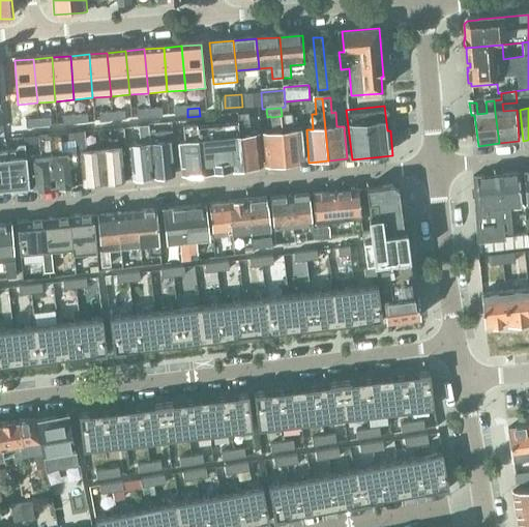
[(187,109),(174,110),(175,118),(187,117),(187,109)]
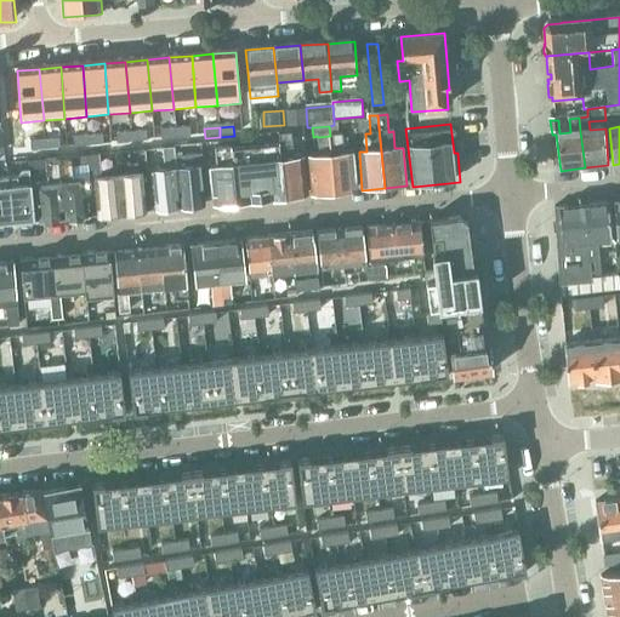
[(191,130),(176,131),(176,141),(191,140),(191,130)]
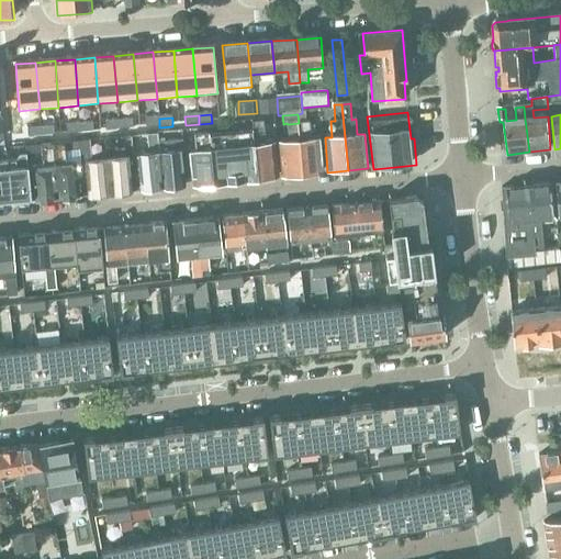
[(159,119),(146,120),(146,129),(159,127),(159,119)]
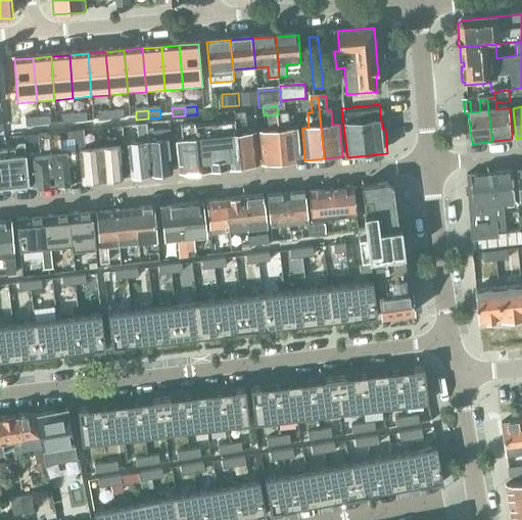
[(124,112),(111,113),(111,122),(124,121),(124,112)]
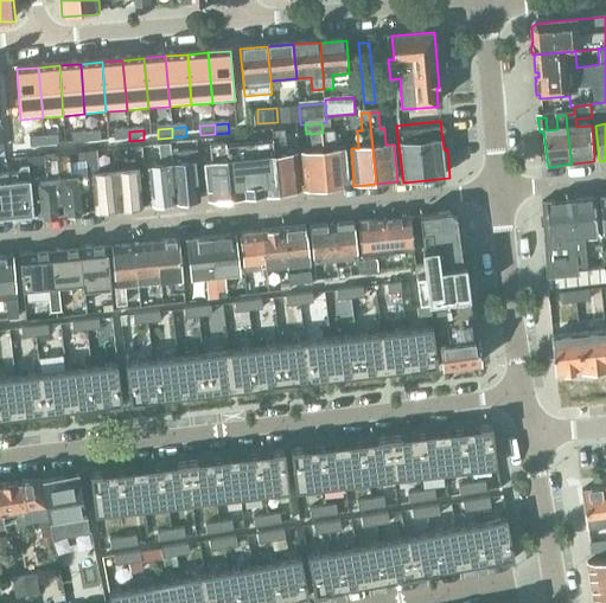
[(129,132),(114,133),(115,143),(129,141),(129,132)]
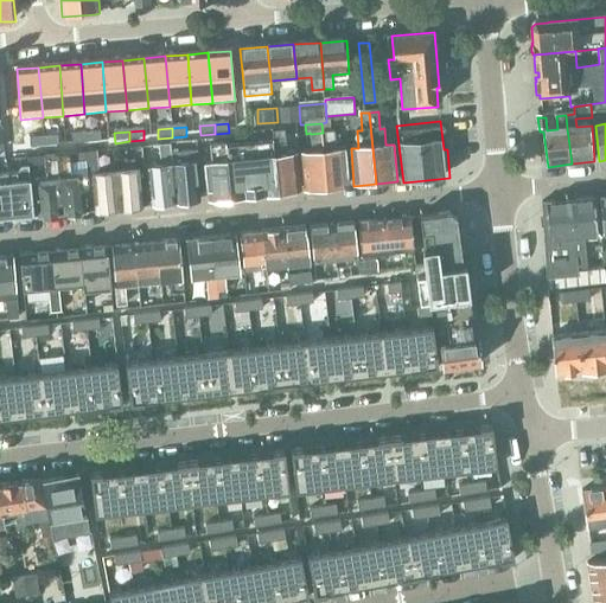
[(346,149),(337,151),(335,132),(324,133),(323,133),(327,190),(349,187),(346,149)]
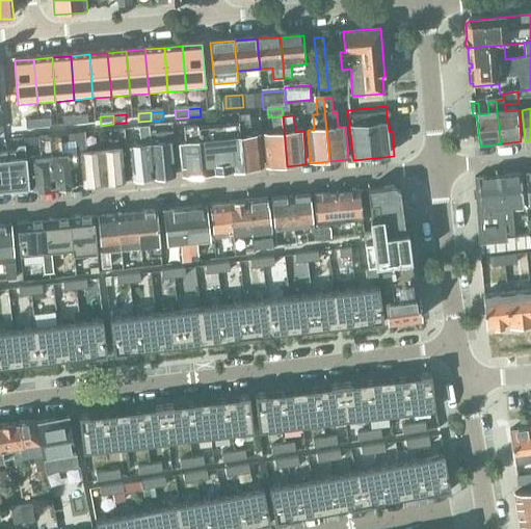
[(287,166),(283,116),(272,117),(273,134),(265,135),(267,168),(287,166)]
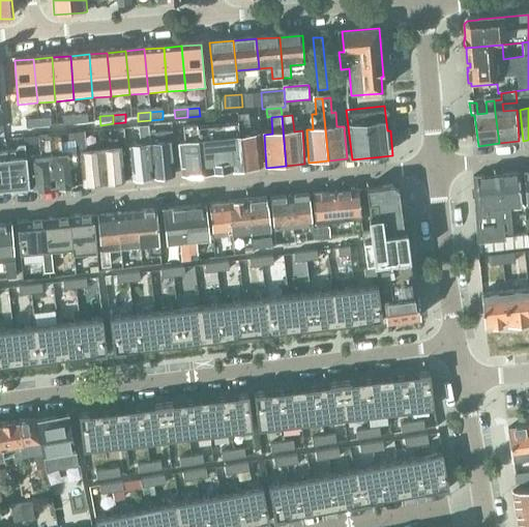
[(88,117),(76,118),(77,127),(88,126),(88,117)]
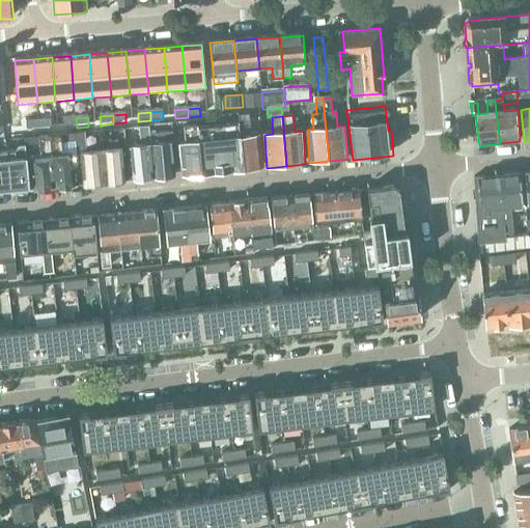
[(76,118),(63,119),(64,129),(77,128),(76,118)]
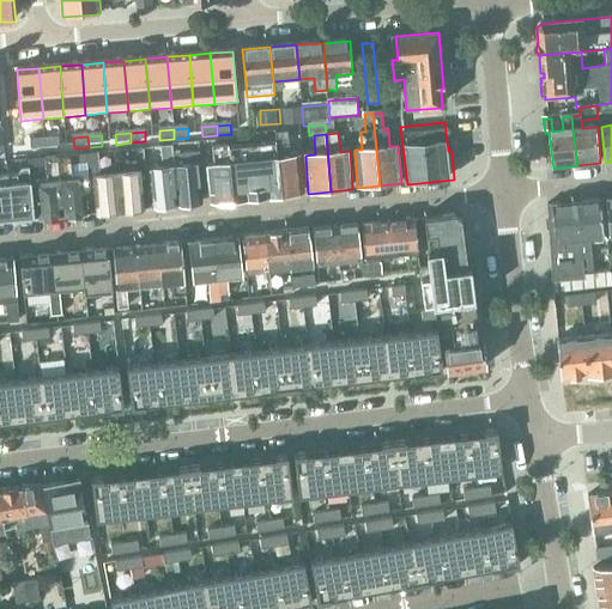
[(59,139),(44,140),(46,151),(60,150),(59,139)]
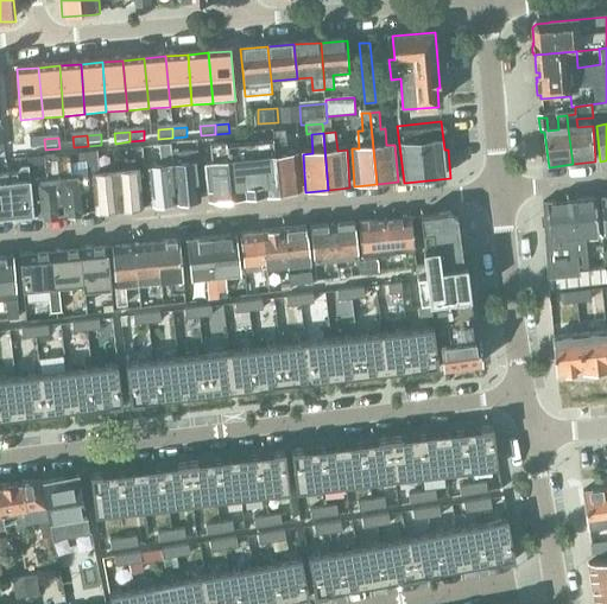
[(232,199),(227,161),(225,138),(213,139),(215,163),(206,164),(209,202),(232,199)]
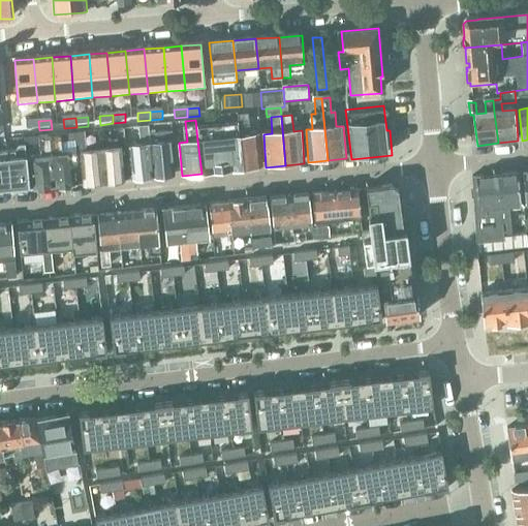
[(38,121),(26,123),(27,131),(39,130),(38,121)]
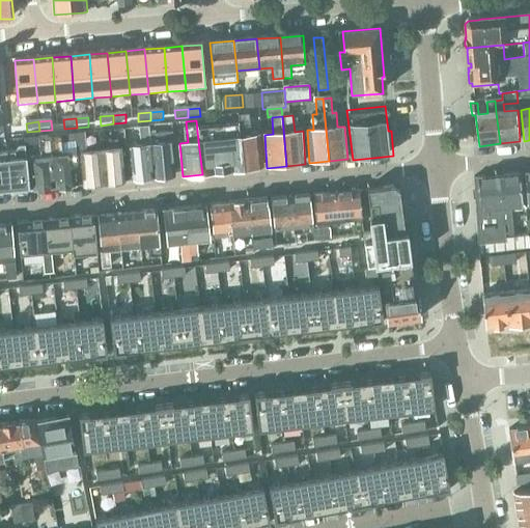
[(244,170),(263,168),(260,135),(252,136),(250,122),(239,123),(241,137),(244,170)]
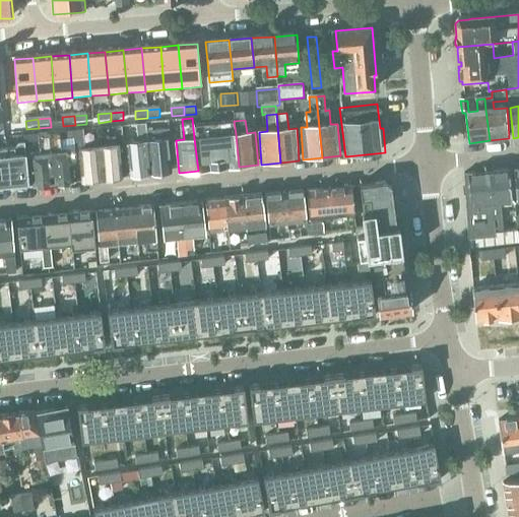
[(234,121),(193,125),(194,138),(198,171),(239,167),(236,134),(234,121)]
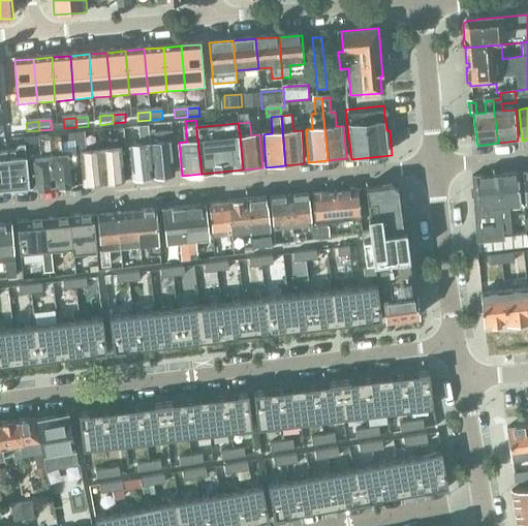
[(154,179),(150,144),(148,127),(127,128),(132,181),(154,179)]
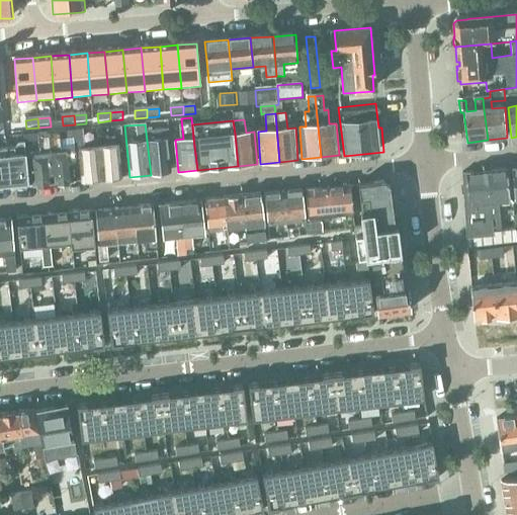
[(78,150),(82,182),(102,180),(99,148),(85,149),(84,131),(73,132),(75,150),(78,150)]
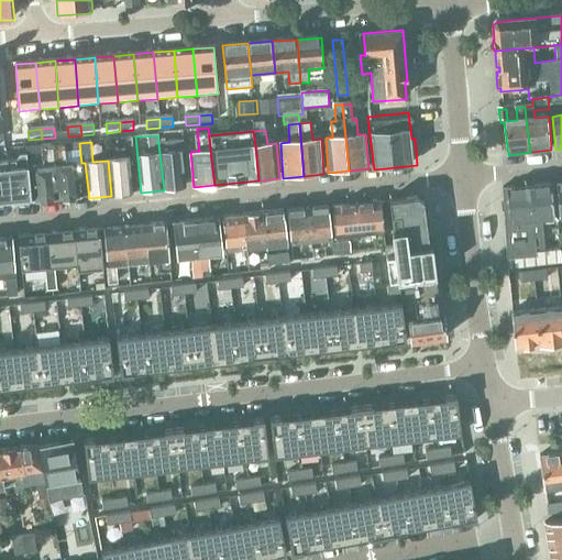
[(58,201),(53,144),(43,145),(45,167),(33,168),(36,204),(58,201)]
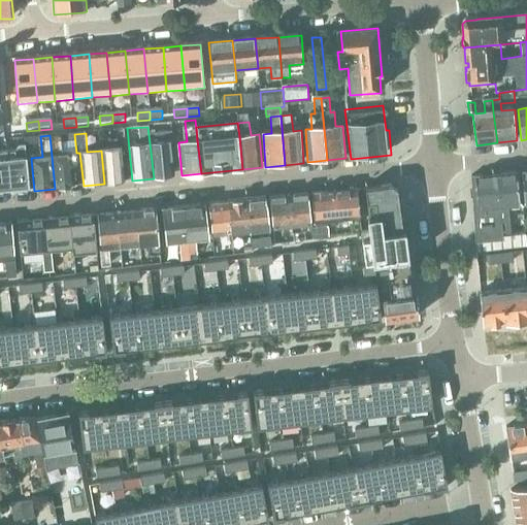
[(59,135),(50,135),(55,189),(75,187),(72,154),(60,155),(59,135)]
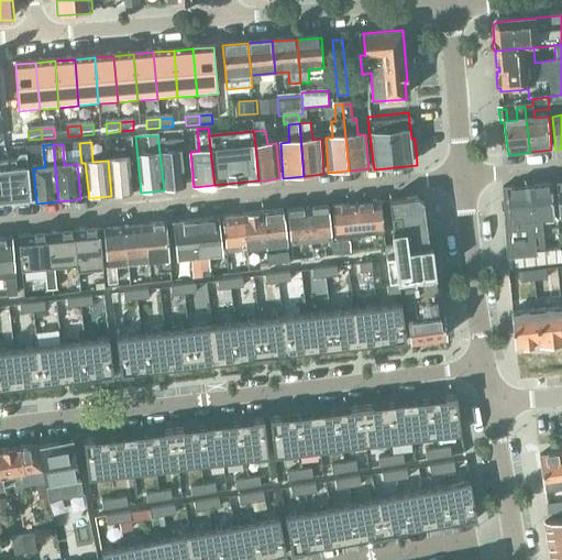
[(182,151),(160,153),(164,190),(186,188),(182,151)]
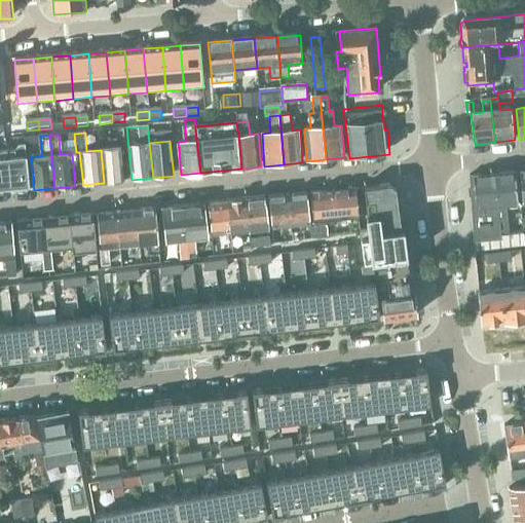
[(15,150),(6,151),(10,192),(30,190),(26,145),(20,146),(15,150)]
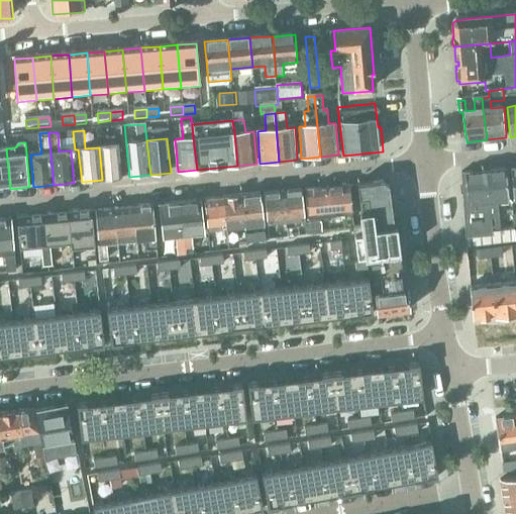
[(119,145),(99,147),(102,180),(122,178),(119,145)]
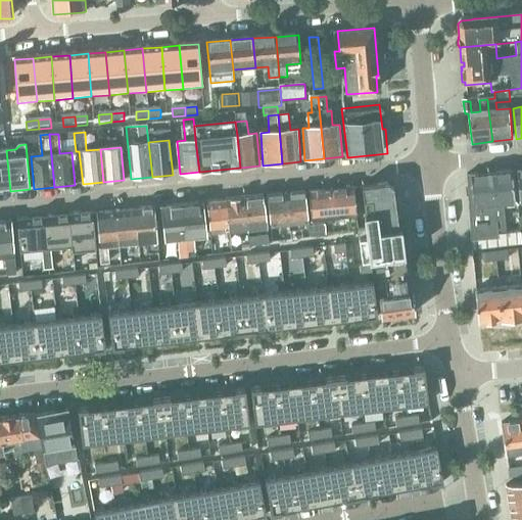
[(0,191),(10,191),(6,150),(0,150),(0,191)]
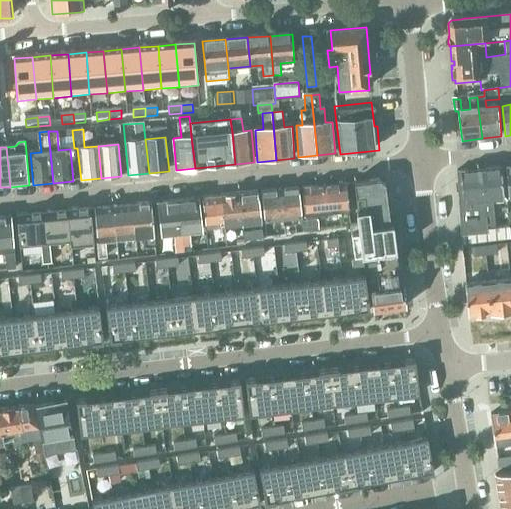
[(493,200),(505,199),(501,168),(457,172),(462,246),(510,240),(510,228),(496,229),(495,216),(493,200)]
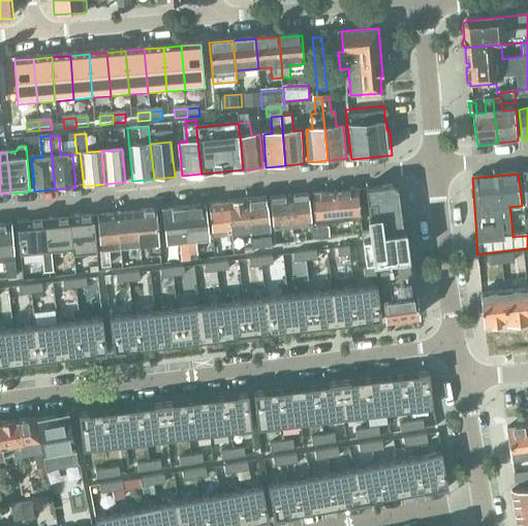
[(366,189),(371,237),(406,233),(405,221),(402,221),(398,191),(393,186),(366,189)]
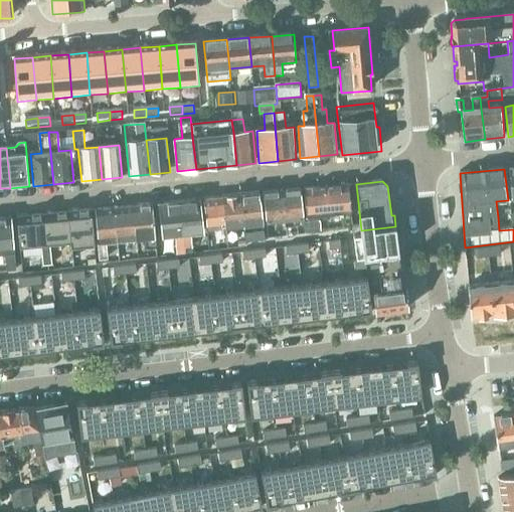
[(348,185),(326,187),(329,215),(351,212),(348,185)]
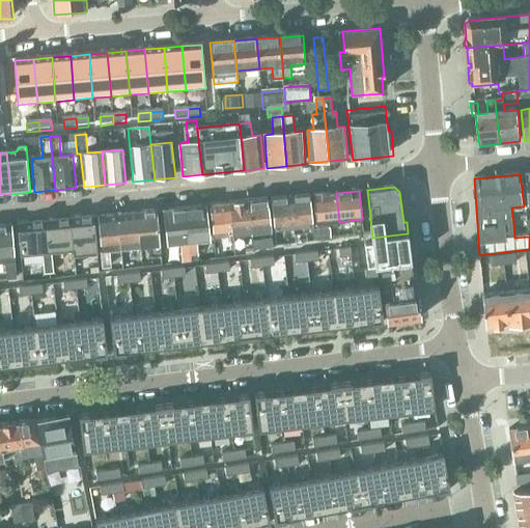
[(339,222),(336,193),(313,196),(316,224),(339,222)]
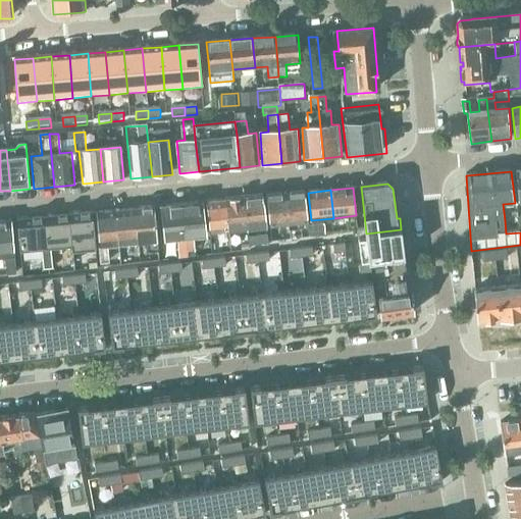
[(305,193),(285,195),(289,224),(308,222),(305,193)]
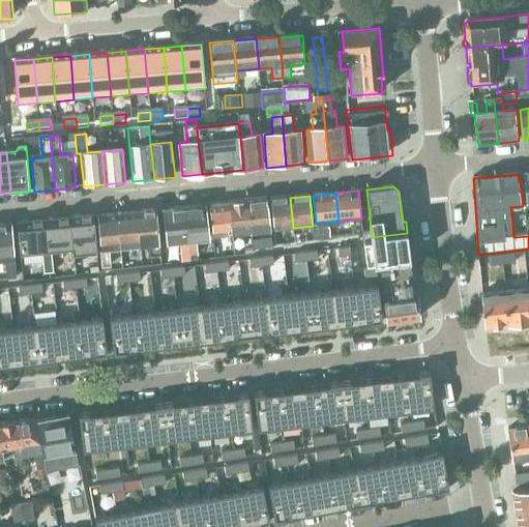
[(293,228),(290,198),(271,200),(274,230),(293,228)]
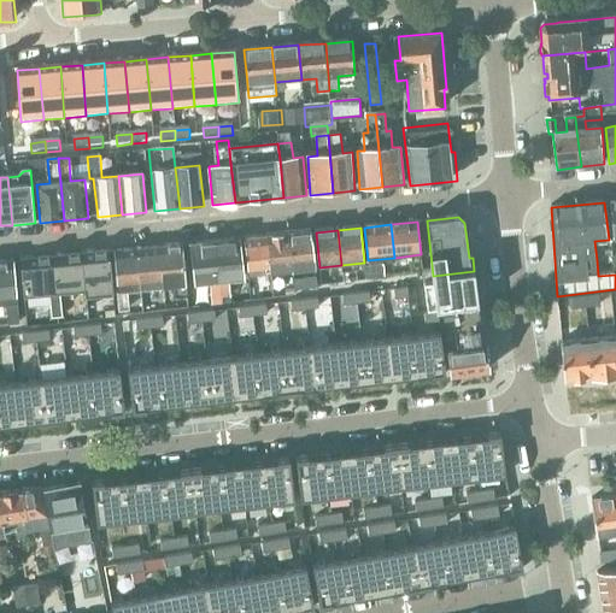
[(311,233),(289,235),(293,271),(316,269),(311,233)]
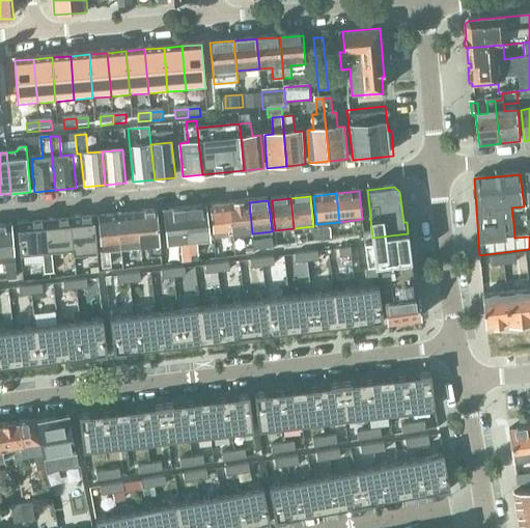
[(249,202),(229,204),(232,235),(252,233),(249,202)]
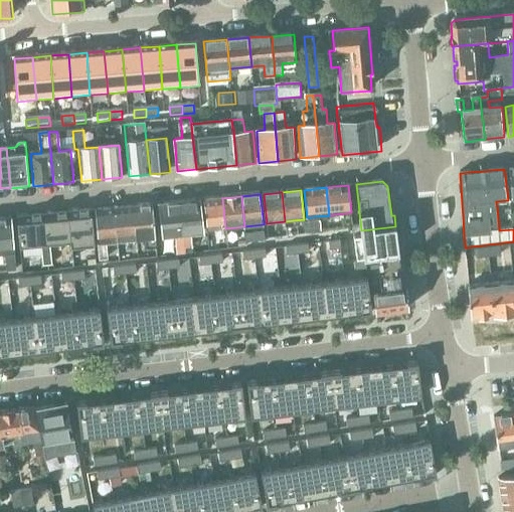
[(225,228),(222,198),(204,200),(207,230),(225,228)]
